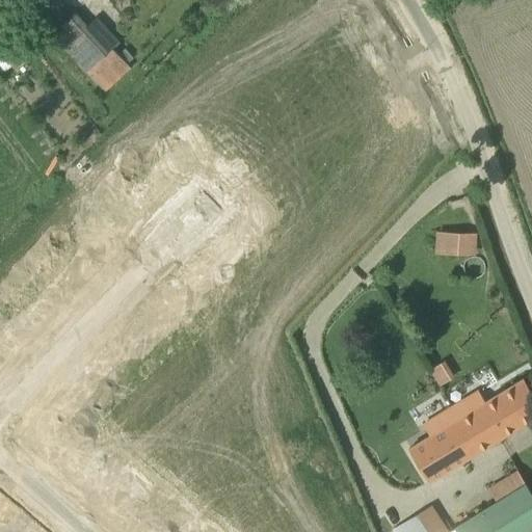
[(86,73),(105,90),(129,68),(110,49),(109,50),(74,11),(49,34),(85,74),(86,73)]
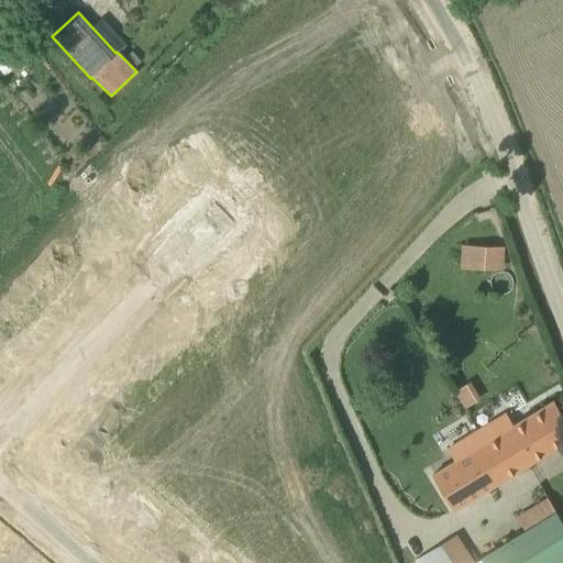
[(17,75),(35,58),(20,41),(1,57),(17,75)]
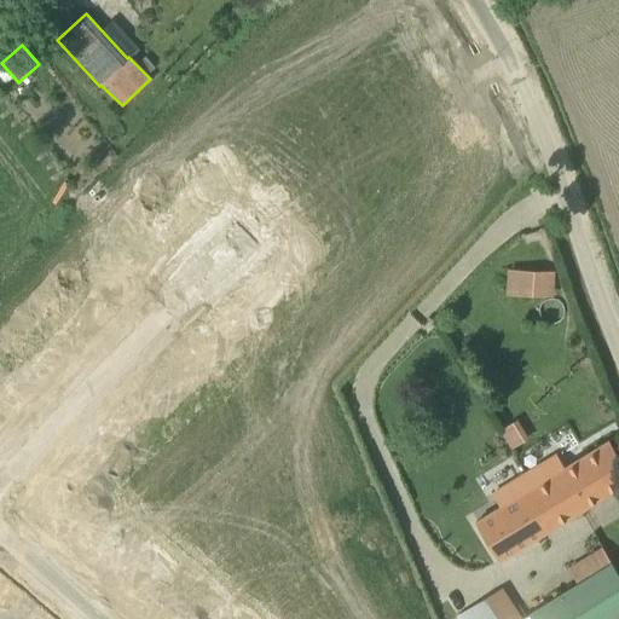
[(522,273),(522,293),(541,294),(542,275),(522,273)]
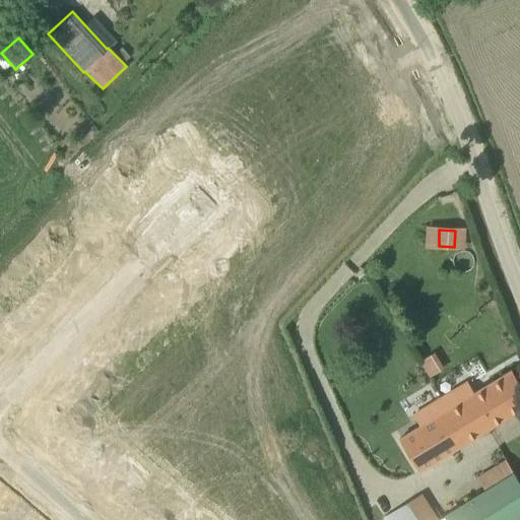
[(519,366),(519,364),(473,392),(466,380),(412,413),(419,426),(399,438),(418,470),(519,408),(519,383),(512,371),(519,366)]
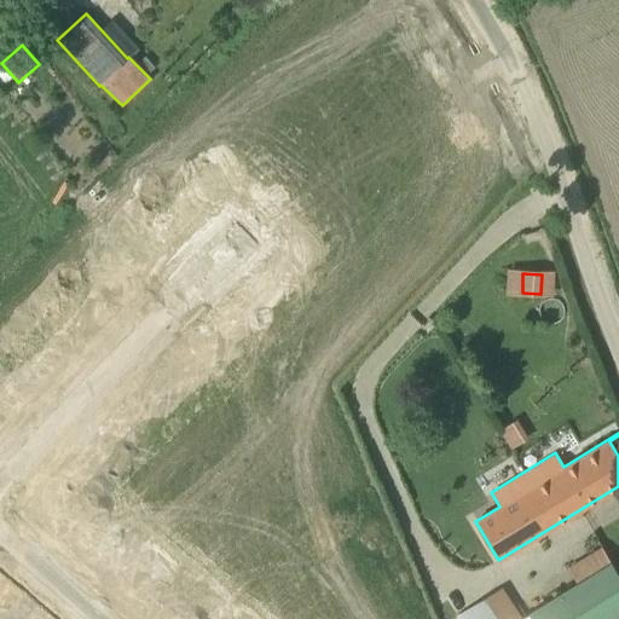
[(58,491),(42,507),(65,527),(68,525),(82,539),(116,503),(120,507),(136,521),(155,501),(119,467),(102,486),(87,474),(76,485),(73,481),(62,493),(58,491)]
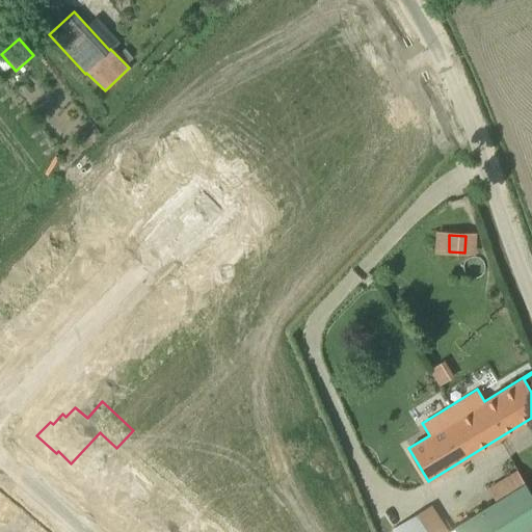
[(524,531),(531,527),(531,493),(526,483),(446,531),(524,531)]
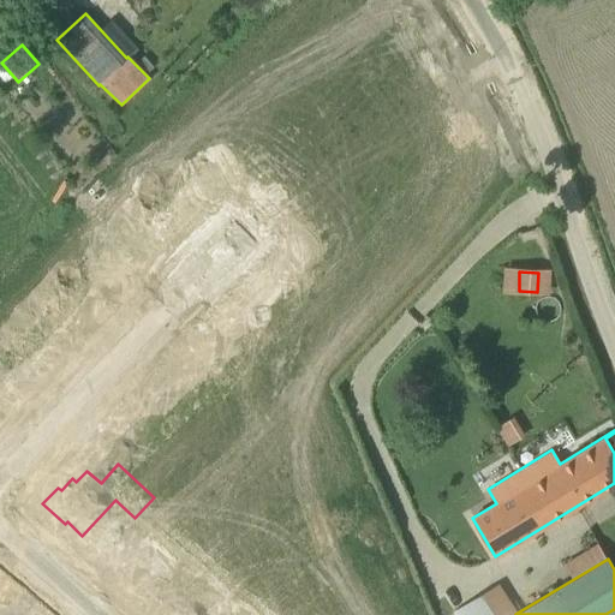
[(454,614),(513,614),(496,585),(453,611),(454,614)]
